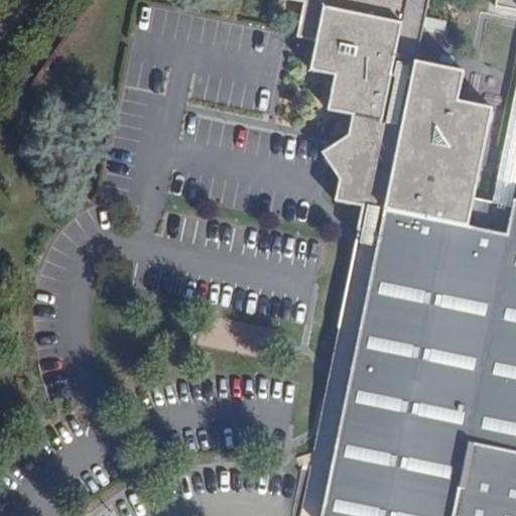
[(303,0),(307,1),(299,34),(319,40),(313,69),(339,74),(332,109),(356,114),(352,134),(326,151),(346,160),(338,199),(363,205),(357,230),(376,235),(318,515),(515,515),(515,200),(513,200),(513,201),(493,198),(492,203),(475,199),(476,192),(494,107),(460,100),(449,98),(457,68),(417,59),(429,0),(303,0)]
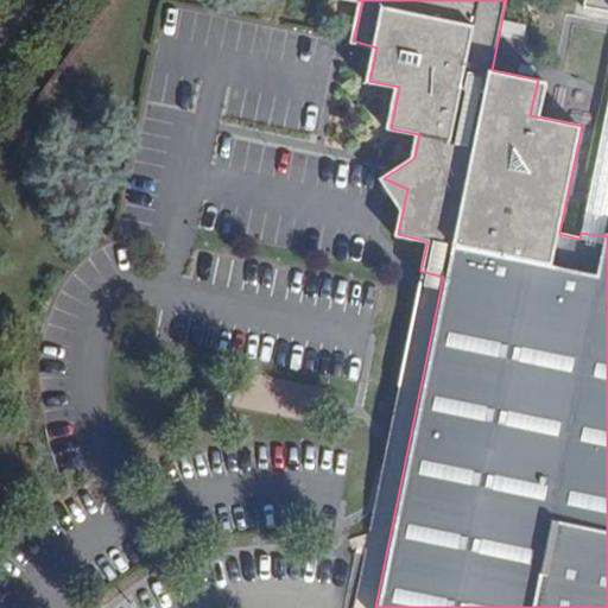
[(607,0),(586,0),(586,6),(607,11),(607,0)]
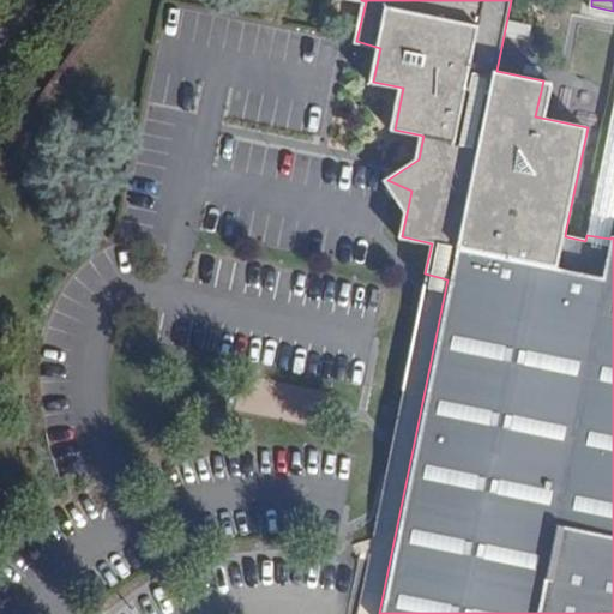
[(554,83),(543,80),(535,116),(547,119),(554,83)]
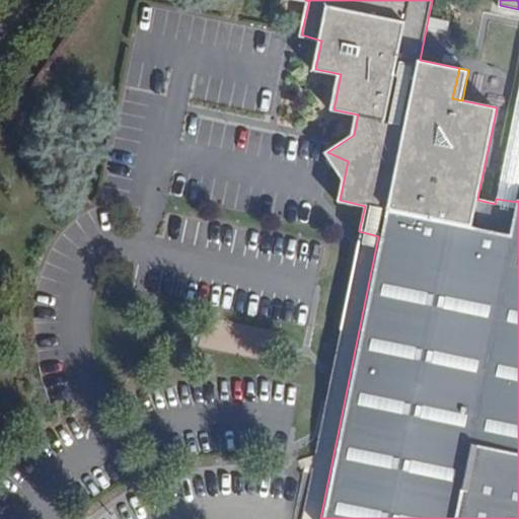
[(516,202),(516,201),(518,187),(518,92),(496,199),(516,202)]
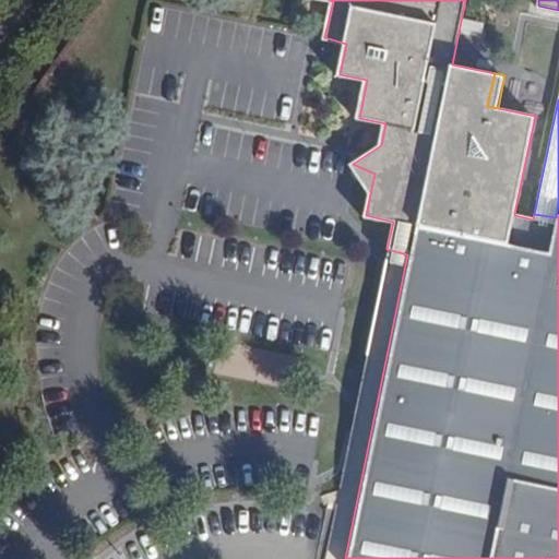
[(533,219),(534,214),(515,209),(514,215),(533,219)]
